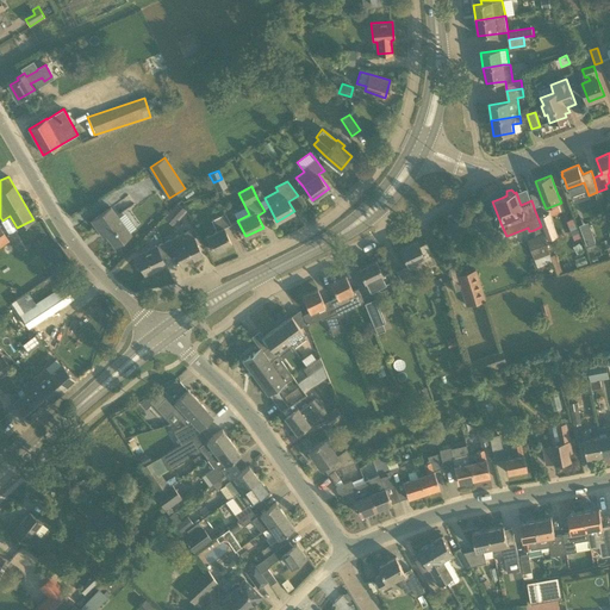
[(471,210),(481,207),(480,200),(470,203),(471,210)]
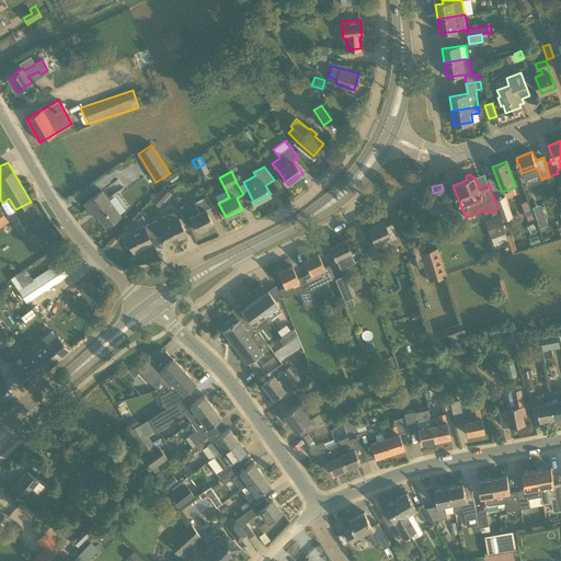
[(163,204),(172,194),(163,186),(155,196),(163,204)]
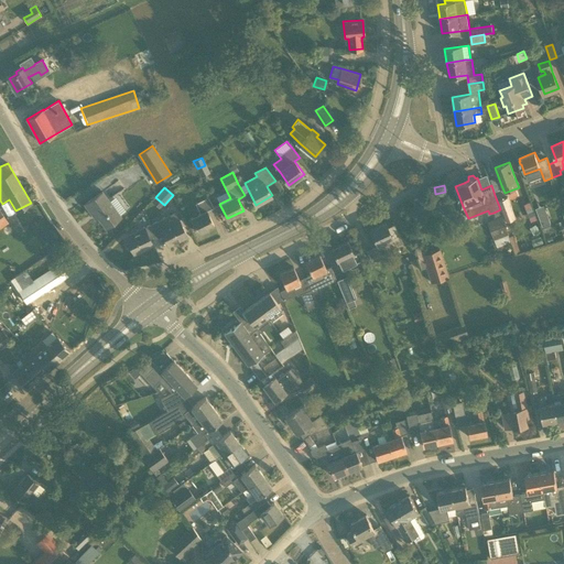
[(120,216),(102,192),(85,204),(91,213),(95,212),(106,227),(120,216)]
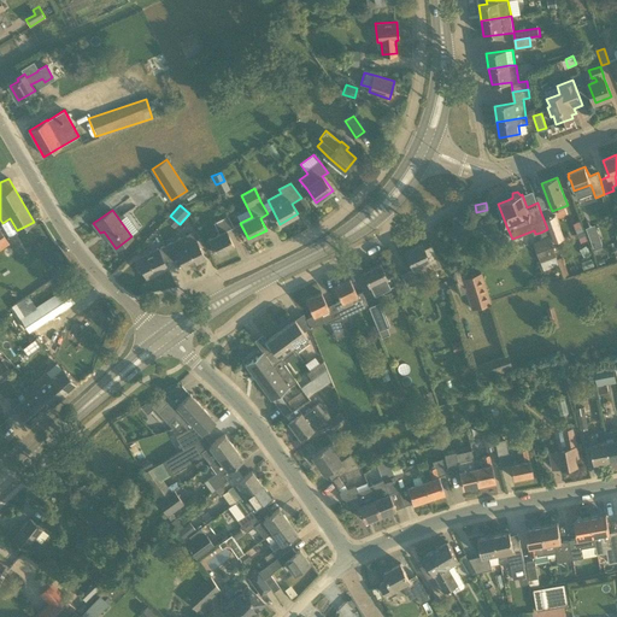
[(546,225),(553,223),(552,223),(548,211),(541,213),(546,225)]
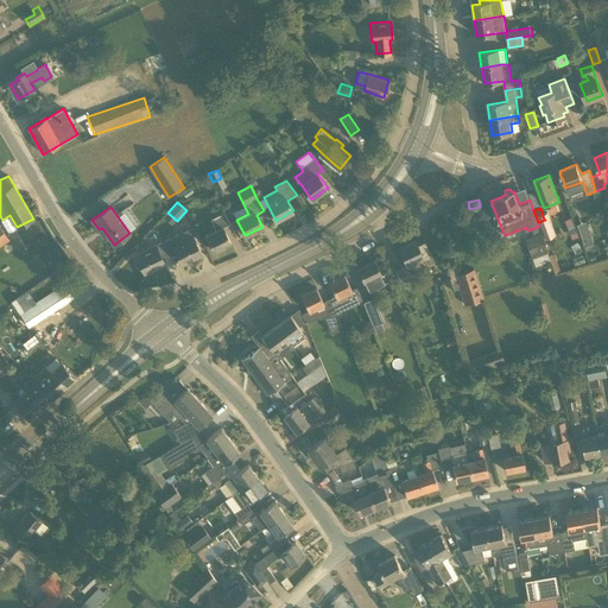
[(214,251),(230,242),(223,227),(230,223),(225,213),(210,219),(216,230),(206,235),(214,251)]
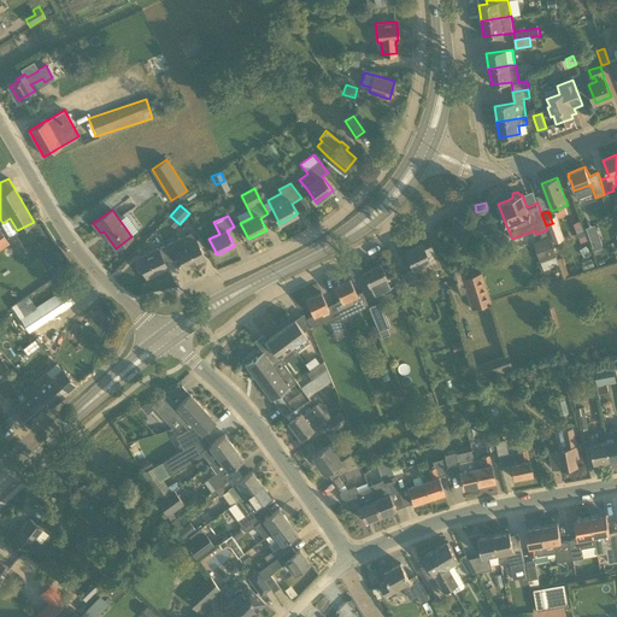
[(571,236),(568,227),(556,230),(559,241),(571,236)]
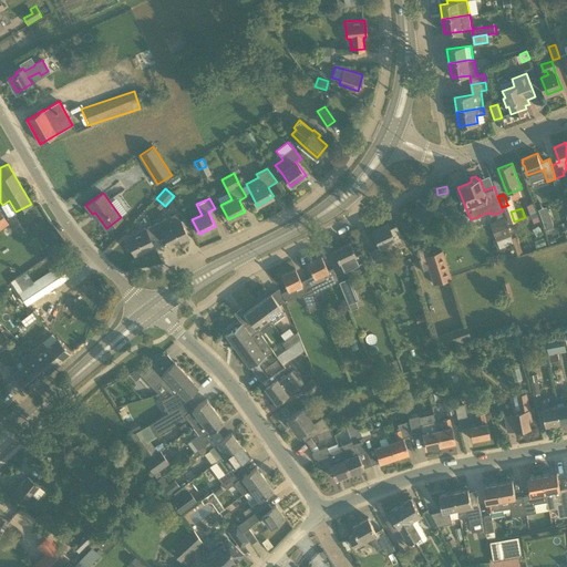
[(179,219),(176,214),(152,226),(158,239),(164,236),(169,247),(188,237),(179,219)]
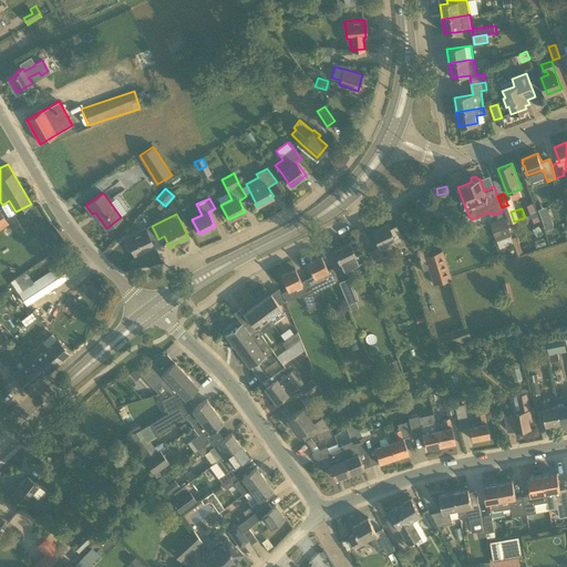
[(550,215),(542,218),(545,228),(554,225),(550,215)]
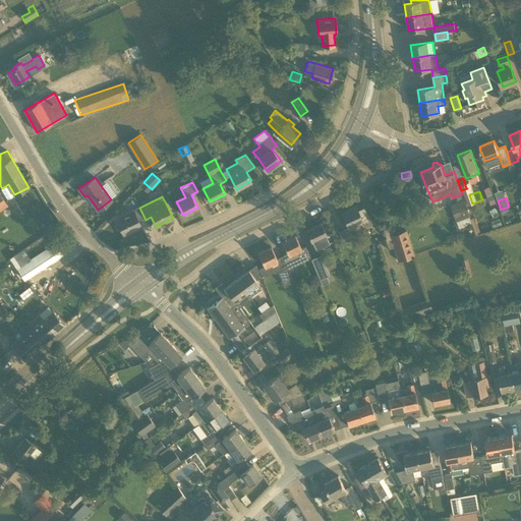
[(462,219),(470,217),(464,199),(458,201),(457,201),(462,219)]
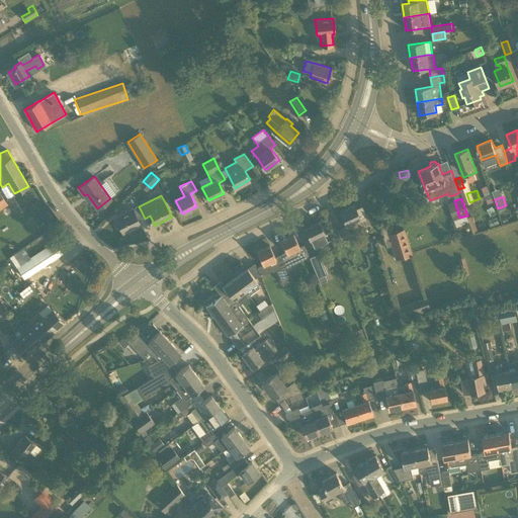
[(446,203),(449,212),(456,210),(453,200),(446,203)]
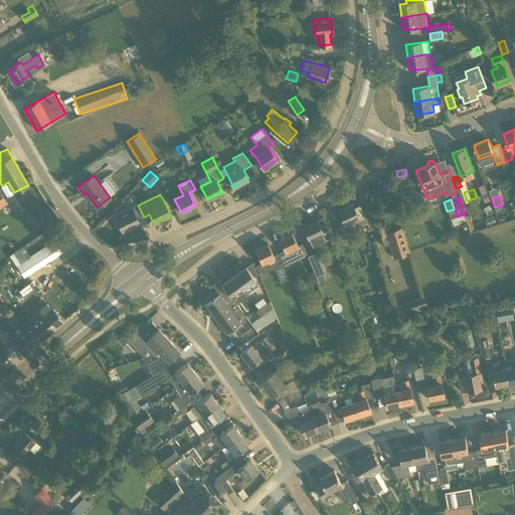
[(354,208),(352,204),(338,210),(345,224),(358,217),(361,224),(368,221),(360,205),(354,208)]
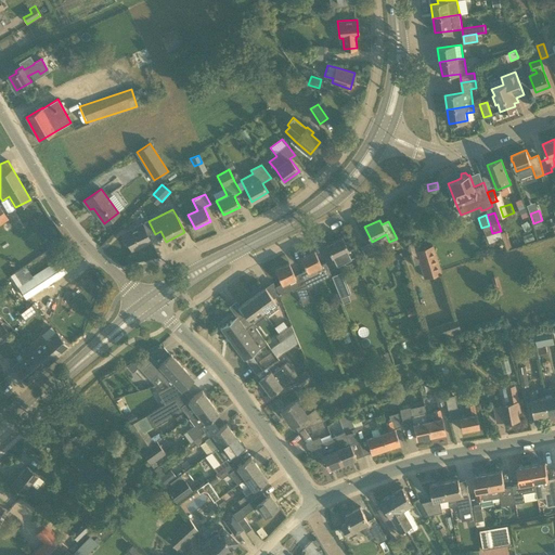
[(528,220),(521,224),(526,231),(531,228),(528,220)]
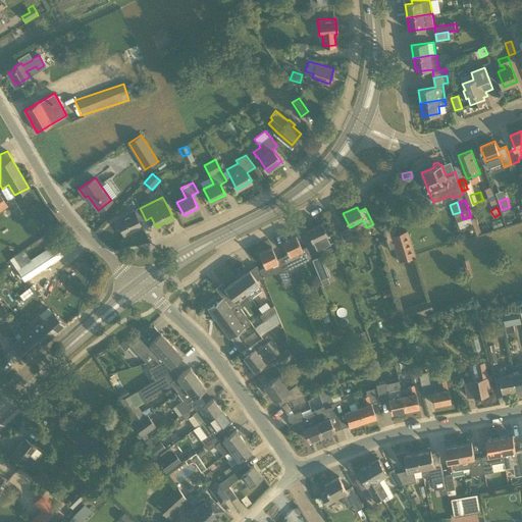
[(124,236),(142,226),(140,223),(146,220),(140,208),(116,219),(124,236)]
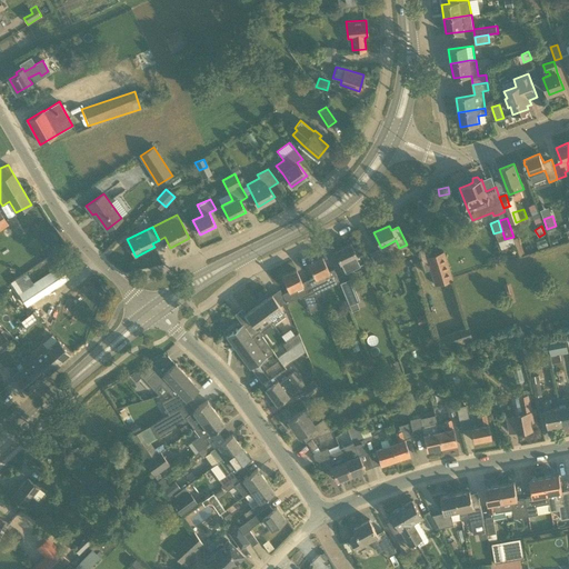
[(350,243),(335,251),(345,272),(365,262),(361,255),(357,256),(350,243)]
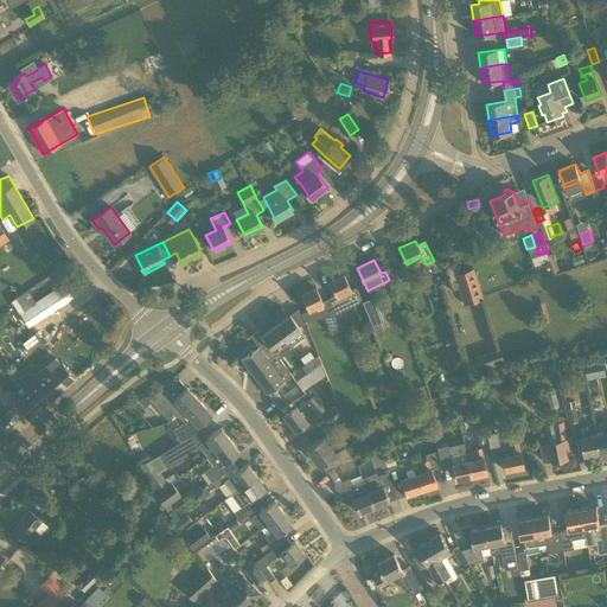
[(400,281),(411,276),(406,264),(394,269),(400,281)]
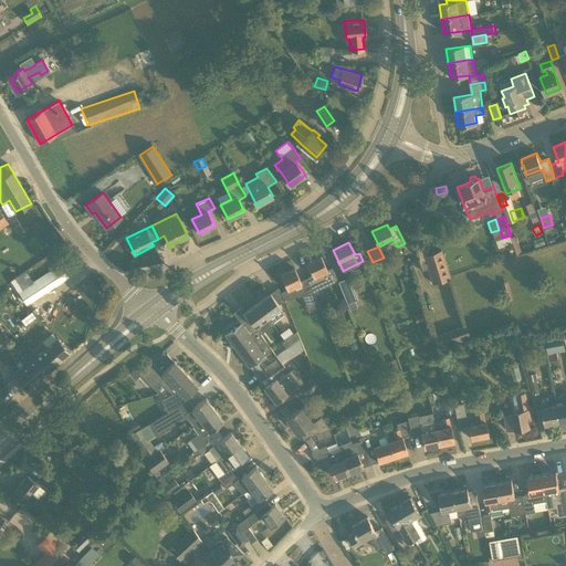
[(441,250),(425,255),(428,269),(433,284),(450,279),(441,250)]
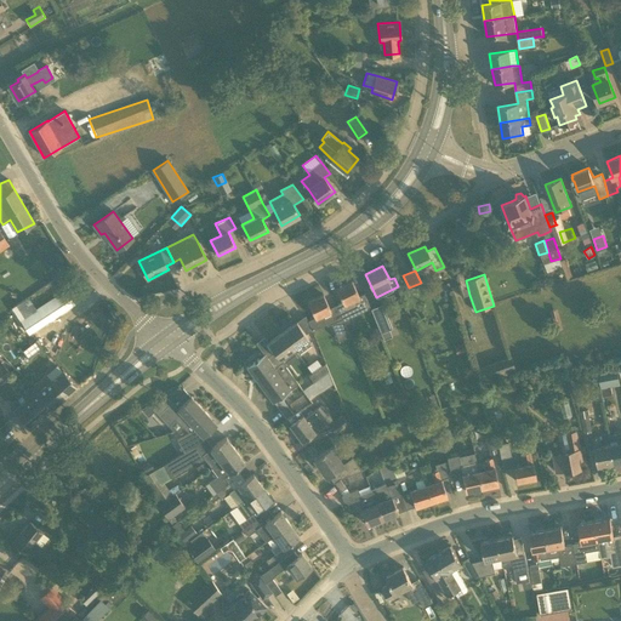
[(359,296),(352,280),(336,289),(343,302),(337,306),(342,317),(346,325),(353,322),(351,317),(370,307),(364,294),(359,296)]
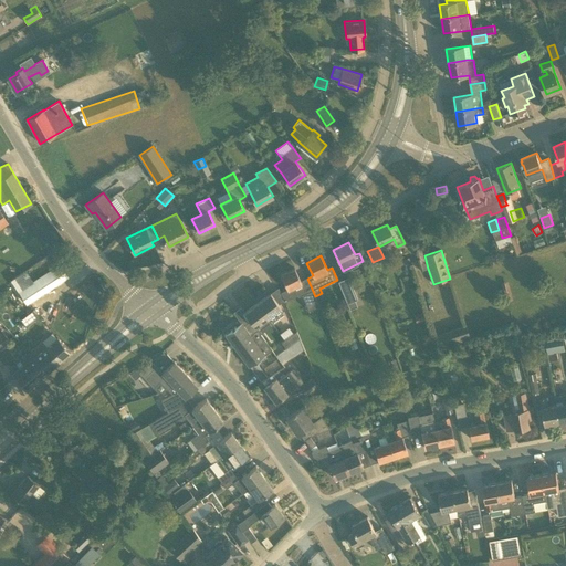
[(412,271),(409,258),(398,261),(402,274),(404,274),(412,271)]
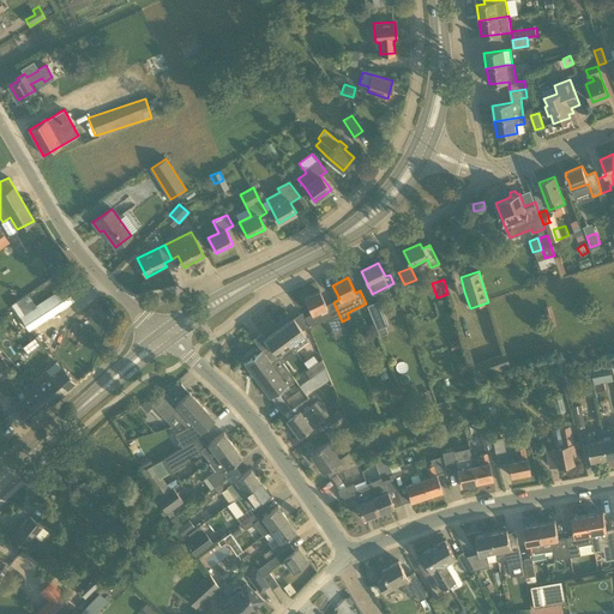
[(29,330),(74,300),(66,287),(20,317),(29,330)]
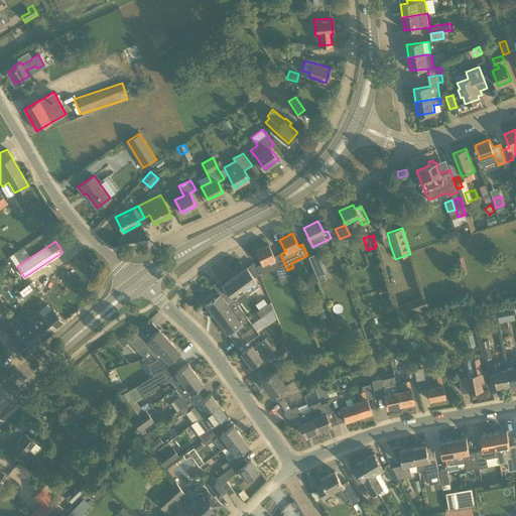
[(274,256),(268,245),(256,251),(262,263),(256,266),(260,274),(271,268),(272,270),(276,268),(282,283),(291,280),(287,270),(284,263),(280,254),(274,256)]
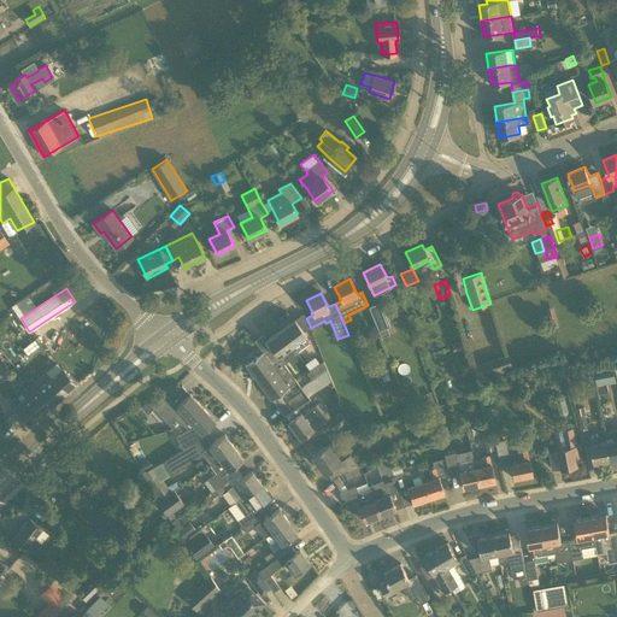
[(380,304),(369,309),(380,339),(391,335),(380,304)]
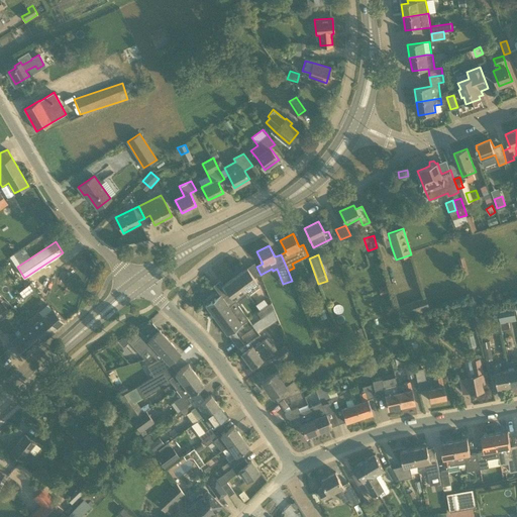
[(464,257),(456,259),(458,274),(467,273),(464,257)]
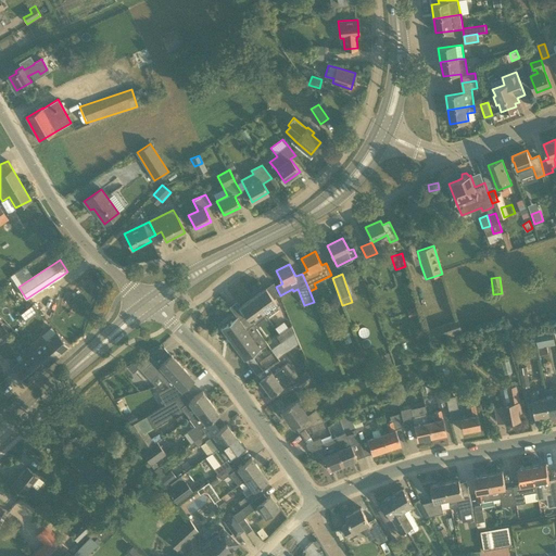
[(267,317),(279,308),(276,303),(276,302),(266,288),(253,298),(263,312),(267,317)]
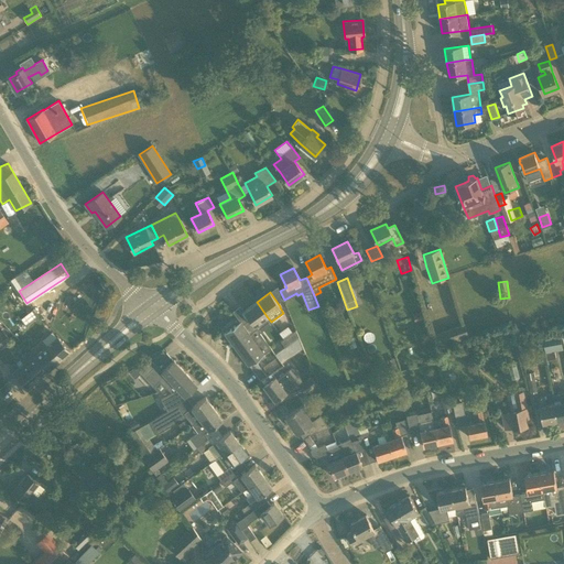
[(0,312),(7,317),(12,311),(1,302),(0,303),(0,312)]
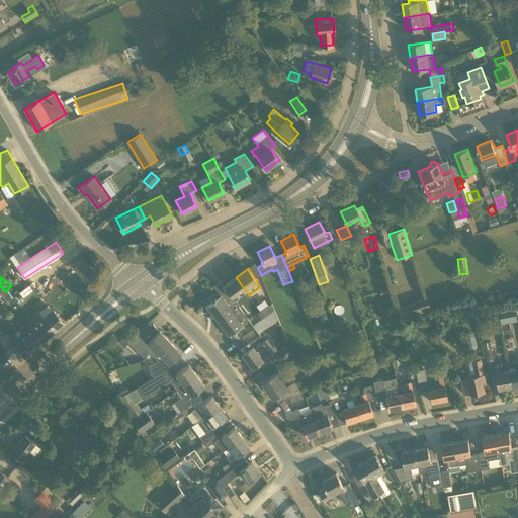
[(229,307),(236,301),(234,298),(245,290),(236,277),(224,286),(229,293),(223,298),(229,307)]
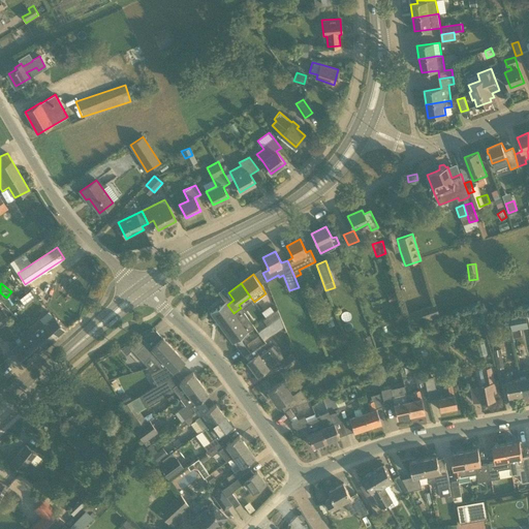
[(25,313),(40,301),(31,289),(19,299),(21,301),(18,303),(25,313)]
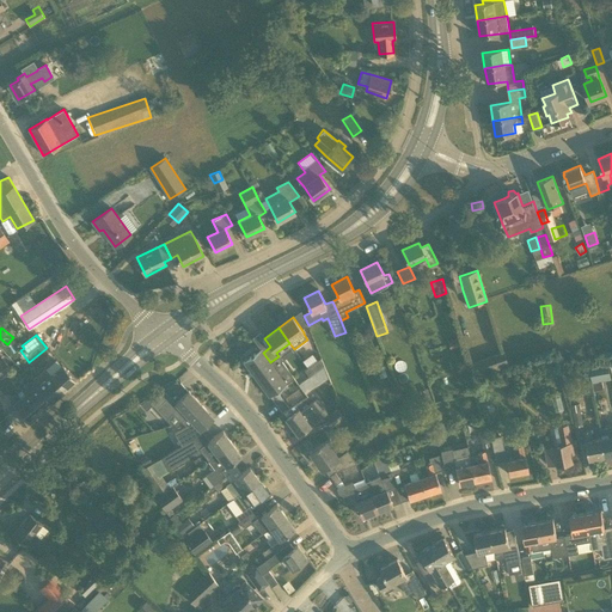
[(270,362),(263,353),(261,349),(259,349),(261,350),(256,354),(255,354),(254,354),(251,354),(251,356),(250,357),(250,359),(245,362),(269,396),(268,397),(294,379),(279,356),(270,362)]
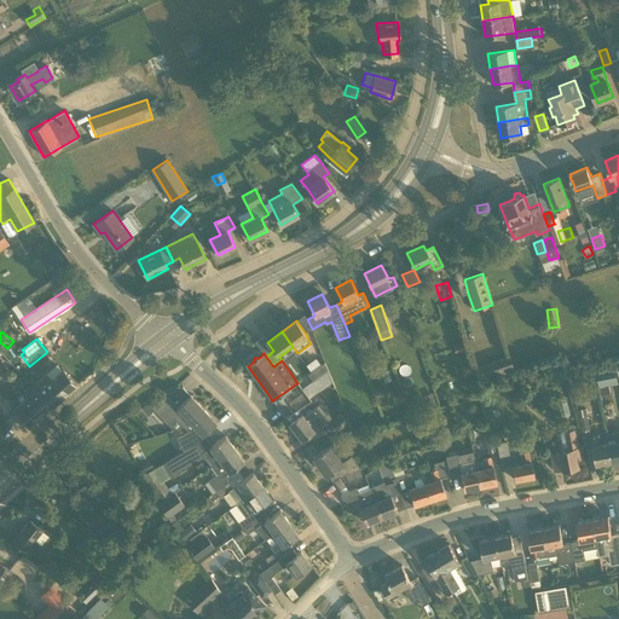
[(478,377),(508,366),(504,354),(474,366),(478,377)]
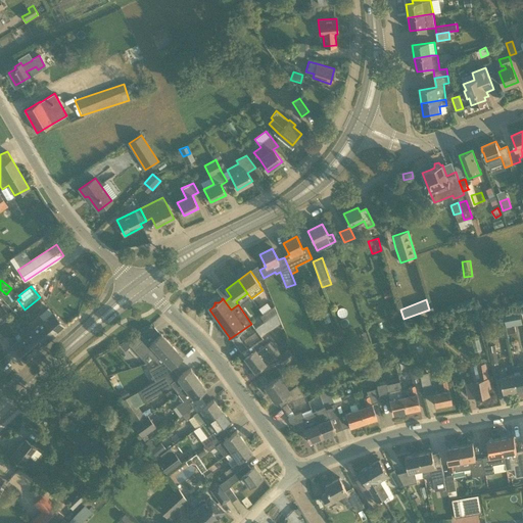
[(1,304),(0,304),(0,322),(8,316),(8,315),(3,308),(1,304)]
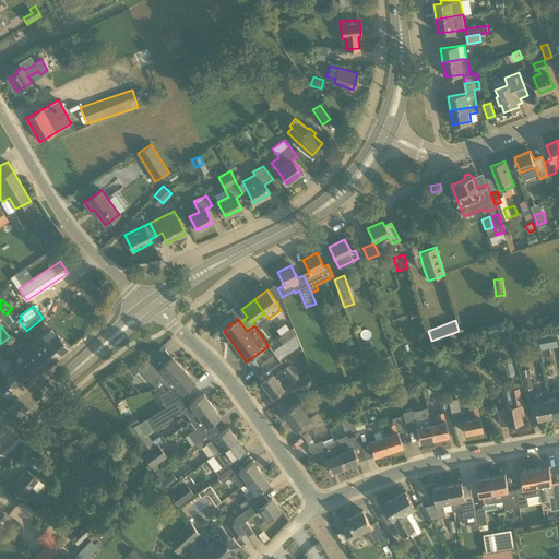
[(289,339),(296,334),(293,326),(285,333),(289,339)]
